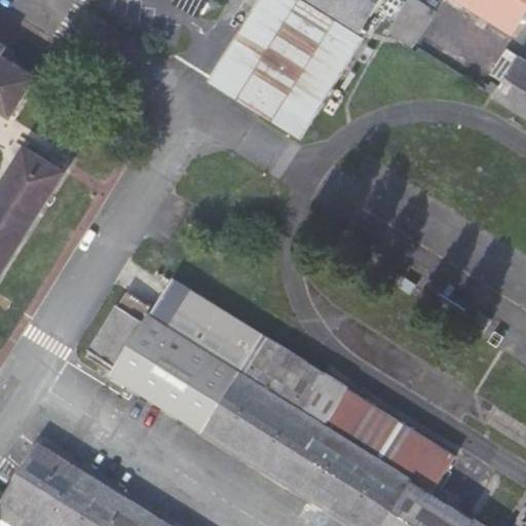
[(525,0),(260,0),(212,81),(303,138),(368,31),(363,28),(378,0),(407,0),(390,29),(413,42),(440,0),(442,0),(462,12),(468,1),(513,29),(525,6),(525,0)]
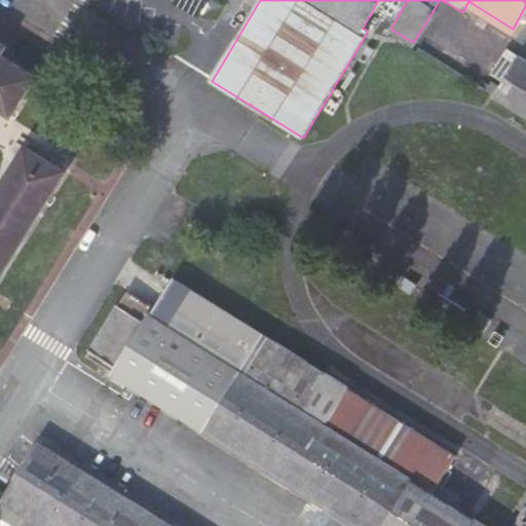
[(0,108),(10,115),(34,77),(0,55),(6,46),(0,42),(0,108)]
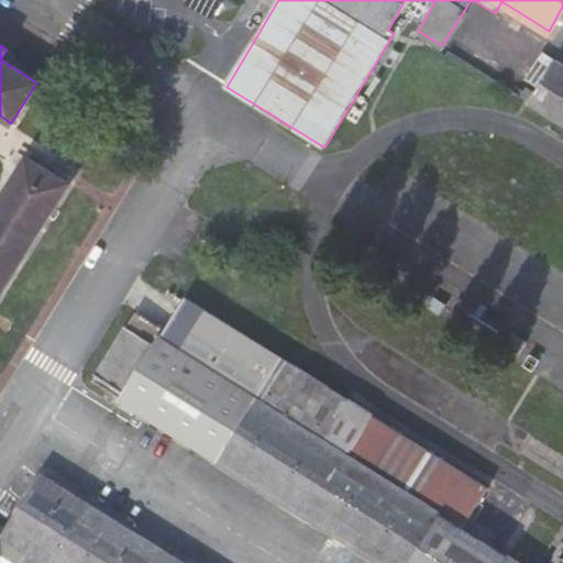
[(519,88),(532,96),(552,63),(539,55),(519,88)]
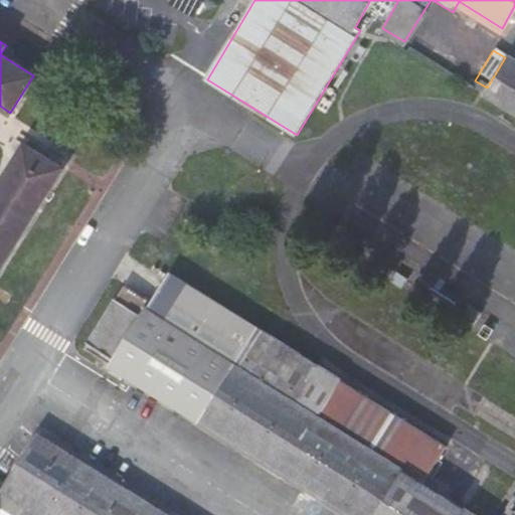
[(505,57),(487,88),(484,92),(514,111),(514,58),(507,54),(505,57)]
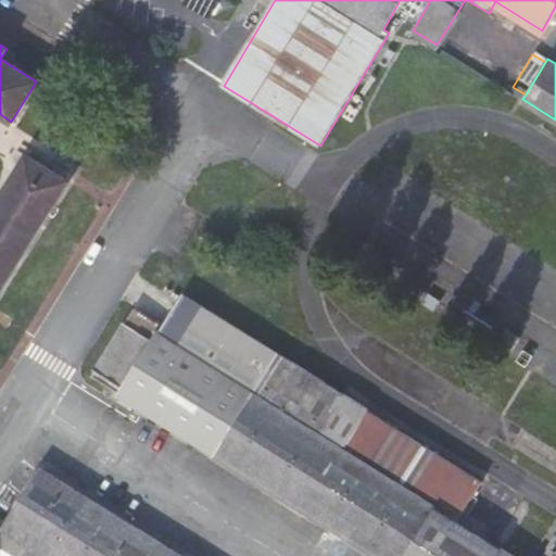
[(0,288),(66,180),(27,156),(0,198),(0,288)]
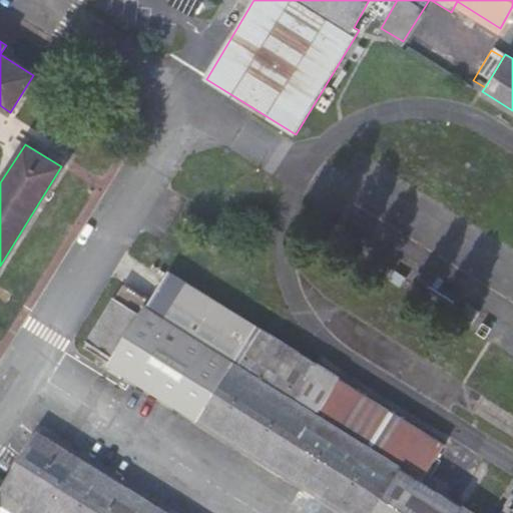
[(124,287),(87,347),(353,512),(474,512),(423,481),(444,444),(168,273),(142,315),(137,312),(144,300),(124,287)]
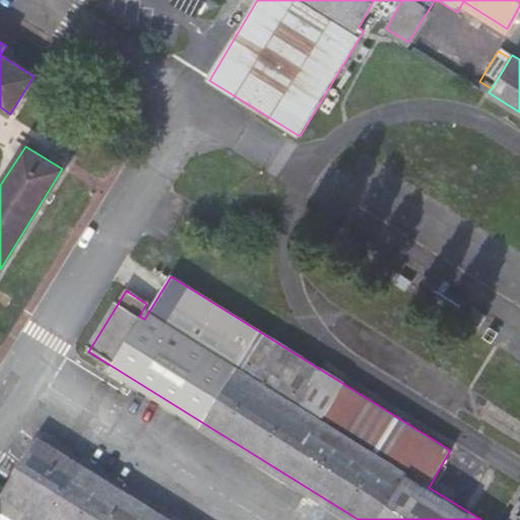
[(168,519),(39,440),(0,503),(0,519),(168,519)]
